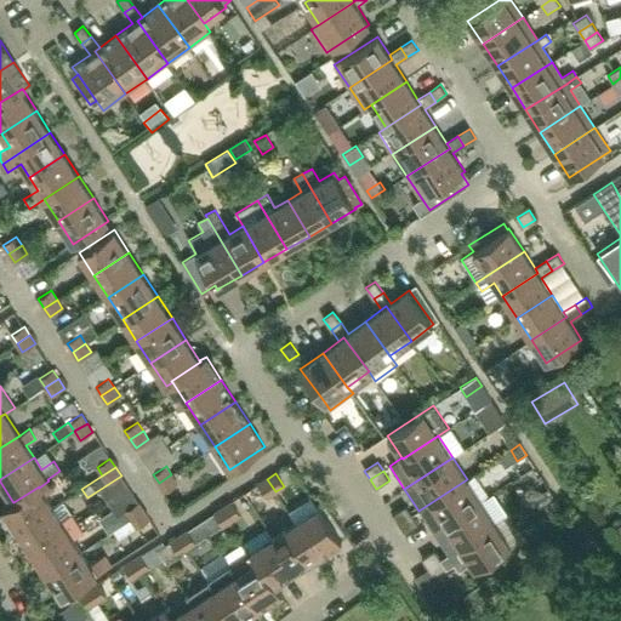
[(177,484),(171,474),(159,483),(164,493),(177,484)]
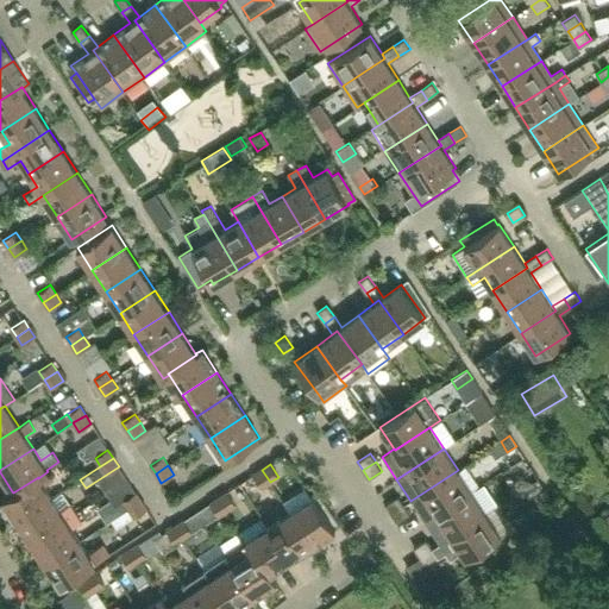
[(262,488),(270,482),(262,470),(253,475),(262,488)]
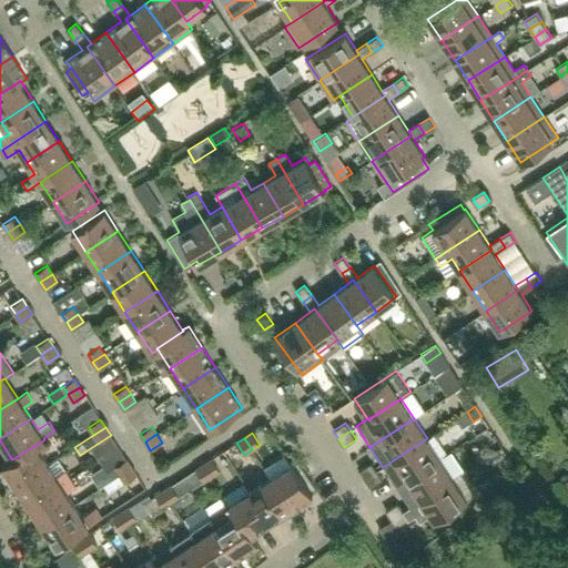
[(396,487),(440,458),(427,438),(383,467),(396,487)]
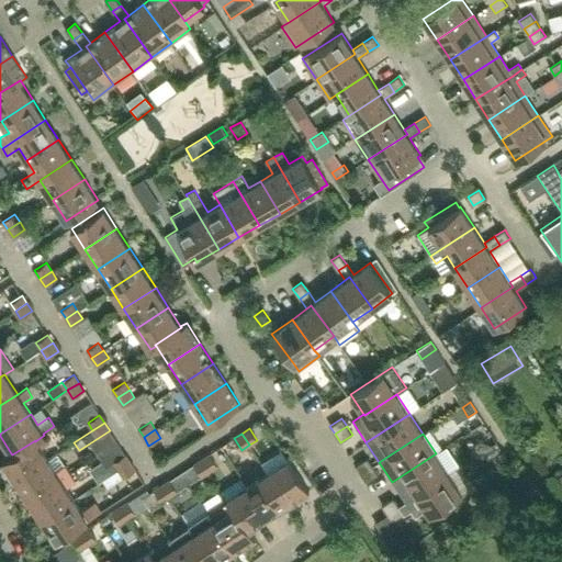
[(12,454),(11,453),(2,459),(17,481),(48,460),(42,450),(49,446),(43,436),(35,441),(35,440),(12,454)]
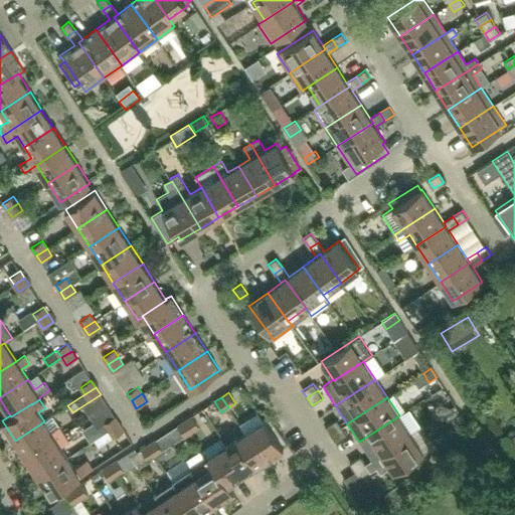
[(381,453),(410,434),(399,415),(359,442),(371,460),(381,453)]
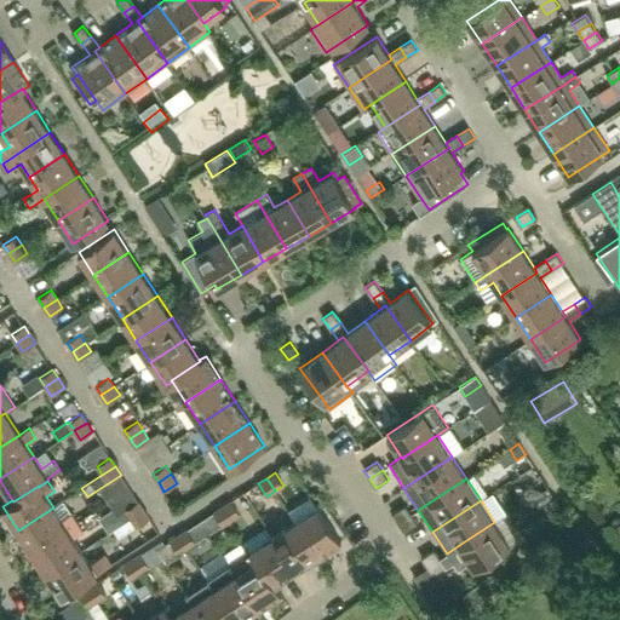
[(125,510),(131,518),(144,510),(138,501),(125,510)]
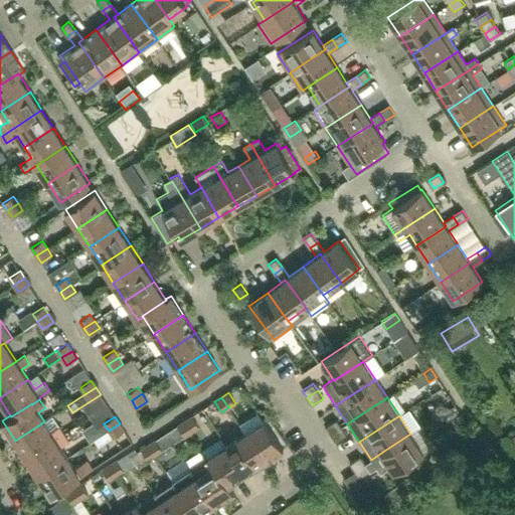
[(192,416),(185,420),(192,432),(199,426),(192,416)]
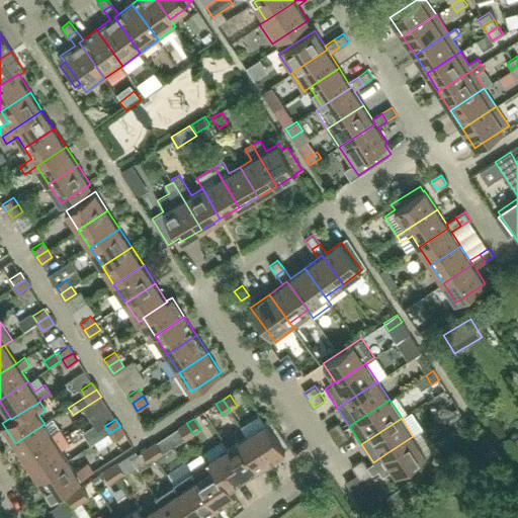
[(328,429),(333,437),(344,430),(339,422),(328,429)]
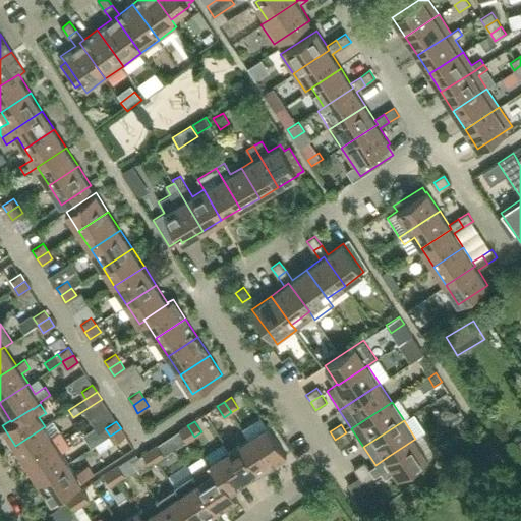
[(187,442),(194,437),(187,425),(180,430),(187,442)]
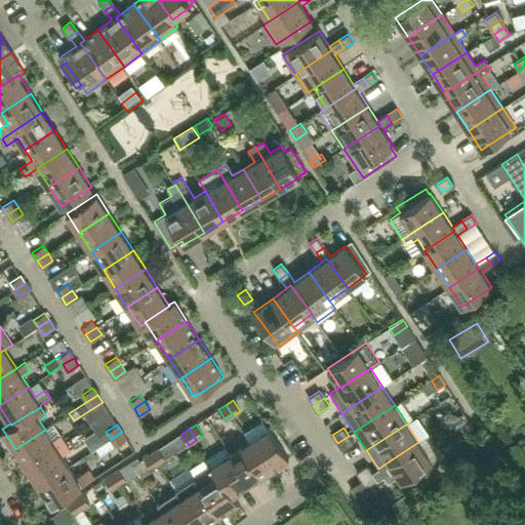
[(289,458),(270,429),(250,442),(270,472),(289,458)]
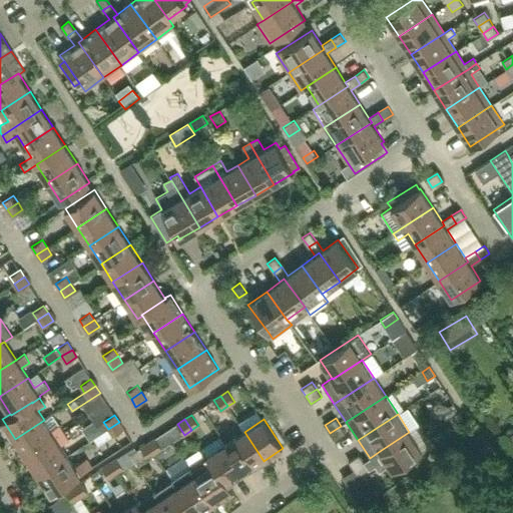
[(26,457),(64,432),(59,424),(50,430),(44,420),(15,439),(26,457)]
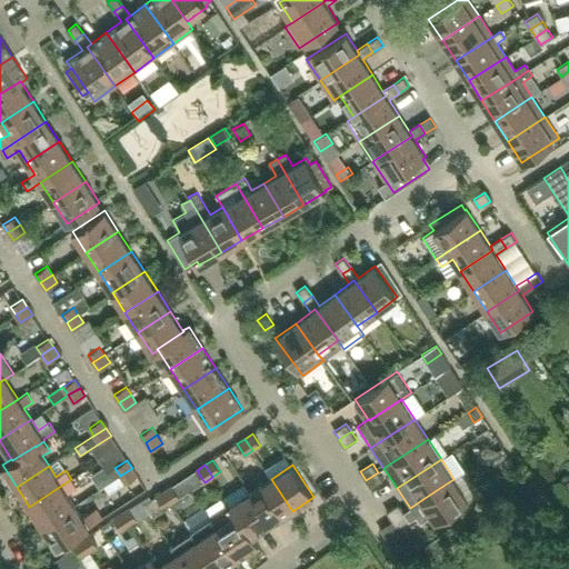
[(137,476),(132,468),(120,476),(126,483),(137,476)]
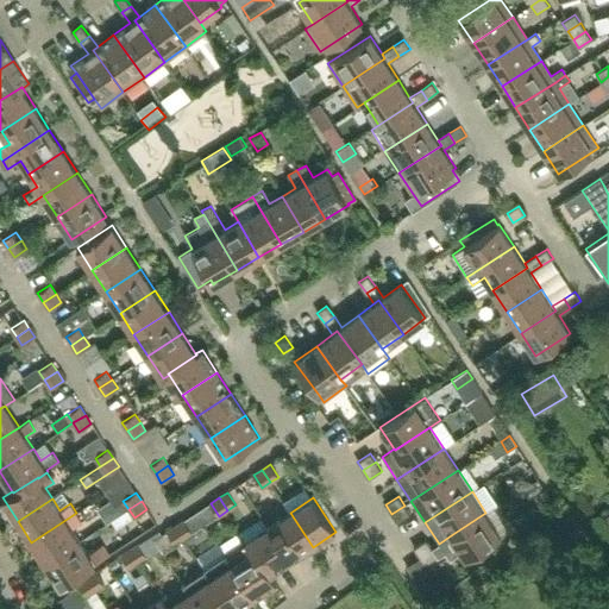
[(313,547),(290,513),(283,501),(274,507),(282,518),(269,526),(292,560),(313,547)]
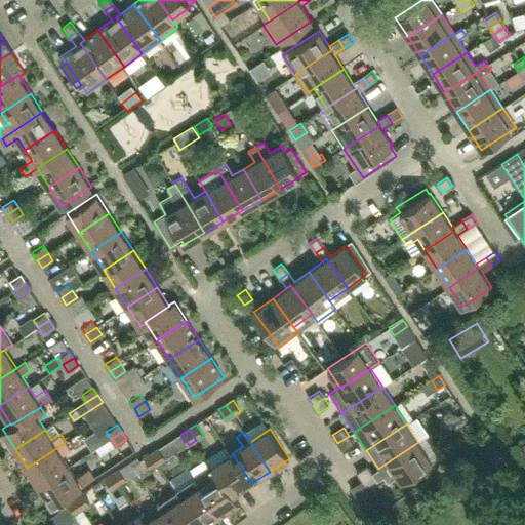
[(353,443),(349,436),(337,443),(341,450),(353,443)]
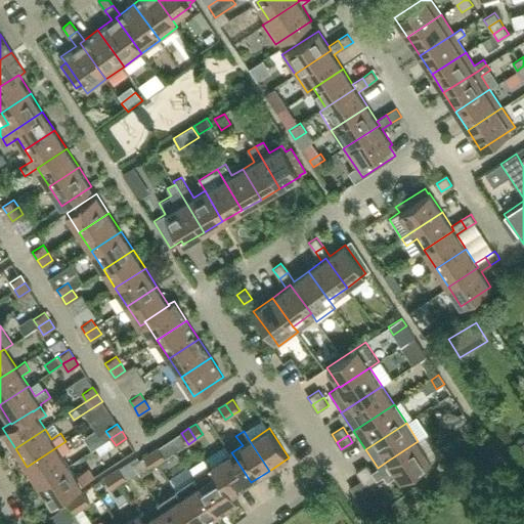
[(170,440),(159,447),(166,459),(176,451),(170,440)]
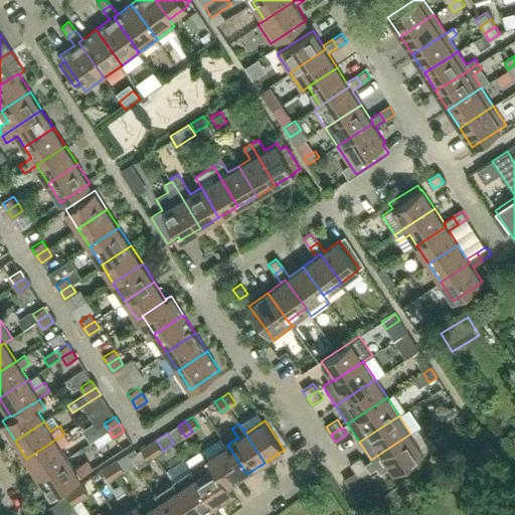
[(38,477),(67,458),(60,447),(69,441),(64,434),(26,459),(38,477)]
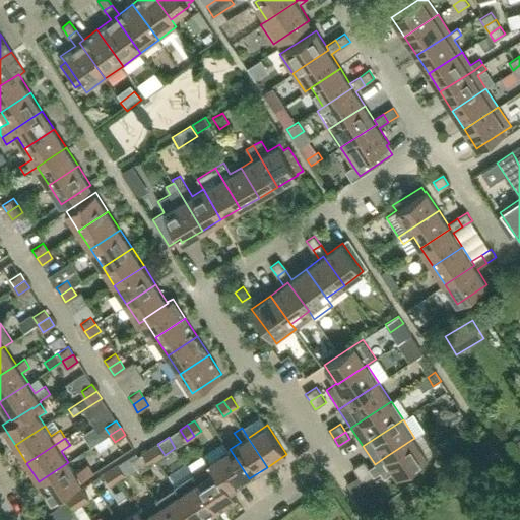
[(369,468),(374,475),(374,476),(381,471),(385,477),(394,471),(398,476),(428,457),(414,438),(385,457),(375,464),(369,468)]
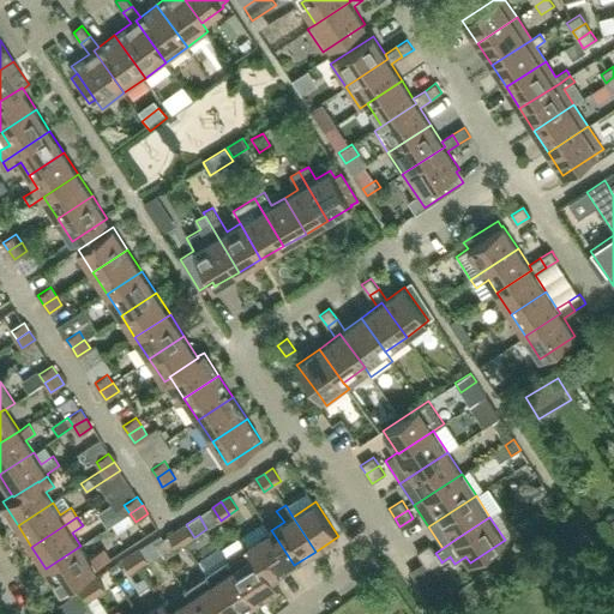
[(194,537),(186,524),(178,530),(186,543),(194,537)]
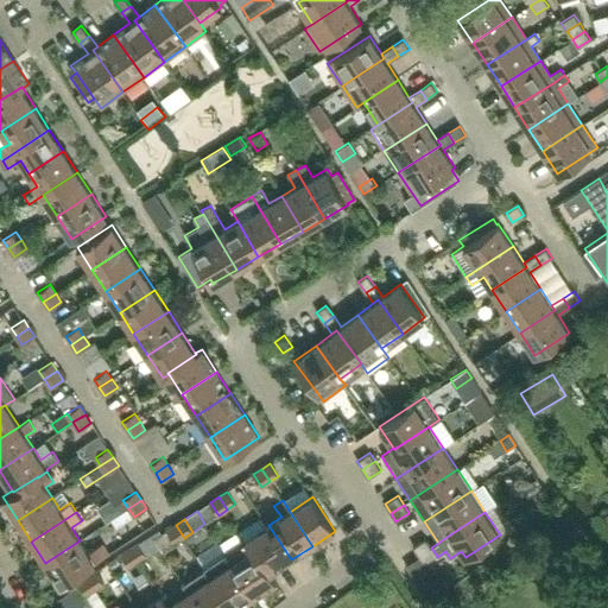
[(176,543),(184,538),(176,525),(168,530),(176,543)]
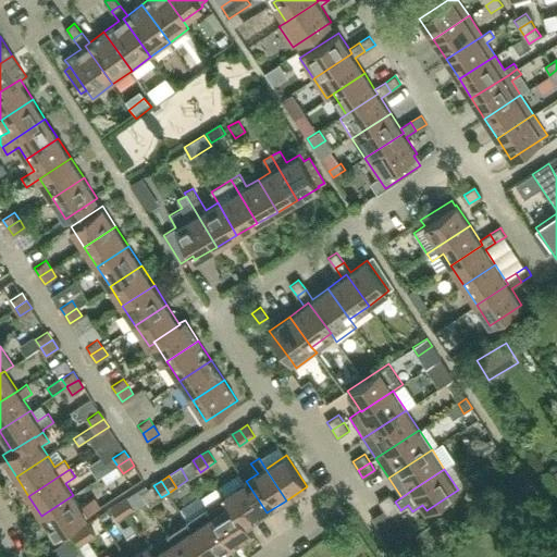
[(267,512),(246,481),(225,494),(247,525),(248,525),(267,512)]
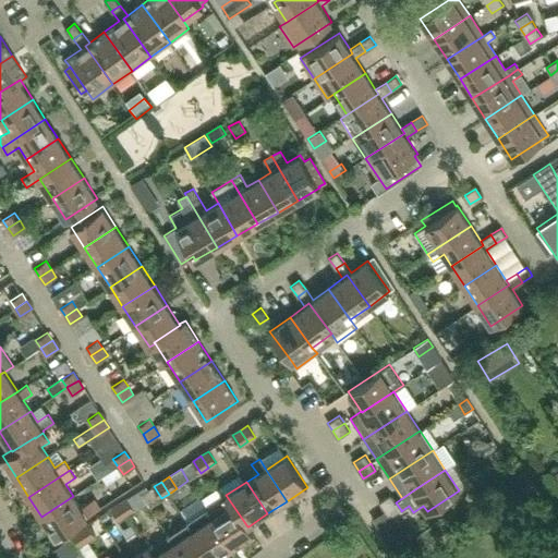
[(254,535),(249,526),(247,526),(226,495),(206,508),(233,548),(254,535)]
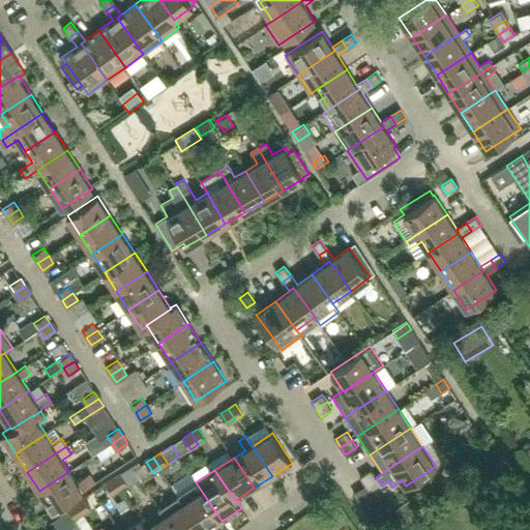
[(360,477),(364,484),(376,477),(371,470),(360,477)]
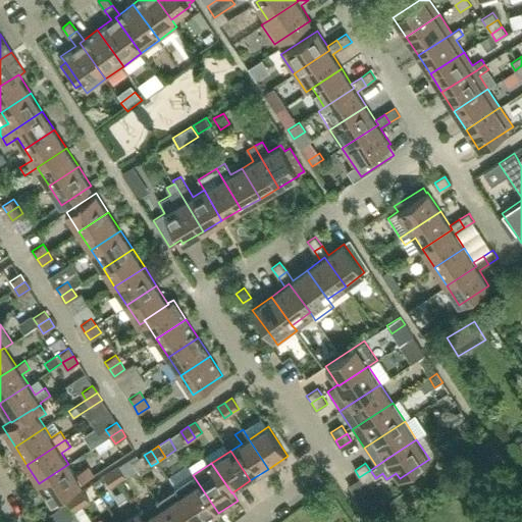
[(39,483),(52,503),(94,475),(89,466),(75,475),(68,464),(39,483)]
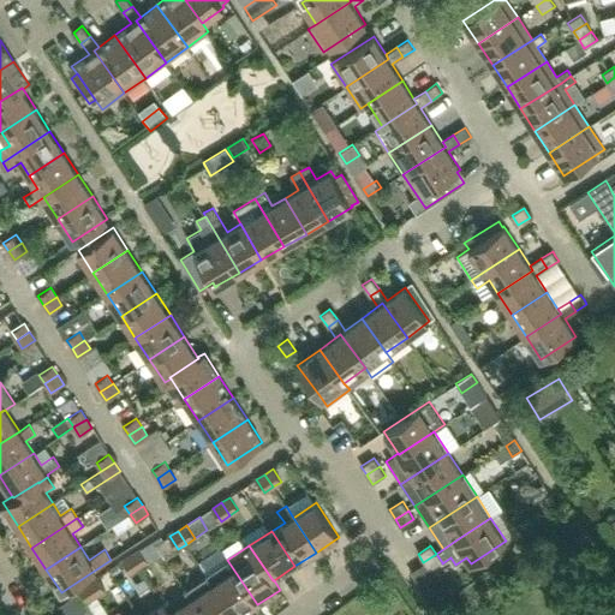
[(139,549),(131,555),(139,568),(148,562),(139,549)]
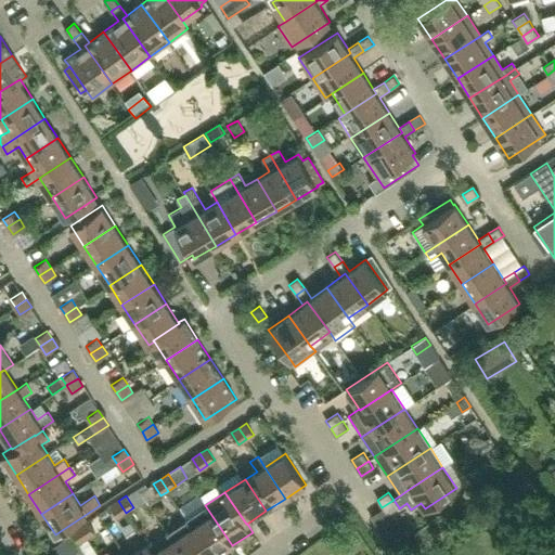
[(399,507),(394,500),(382,507),(387,515),(399,507)]
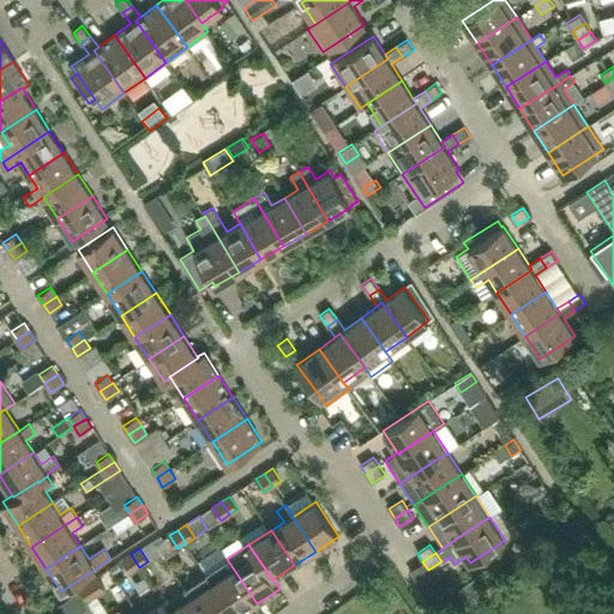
[(131,572),(139,567),(131,554),(122,559),(131,572)]
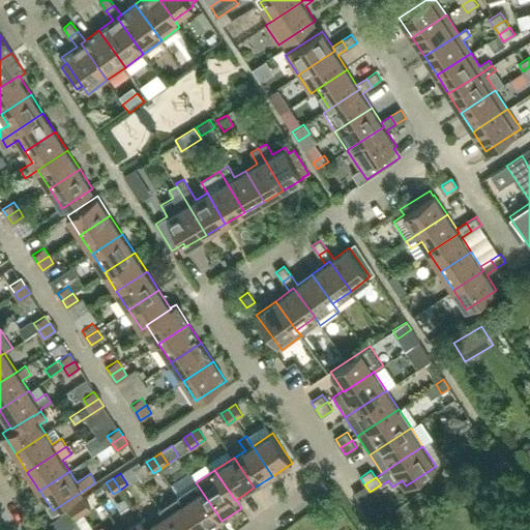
[(207,529),(222,521),(196,482),(177,495),(200,529),(207,529)]
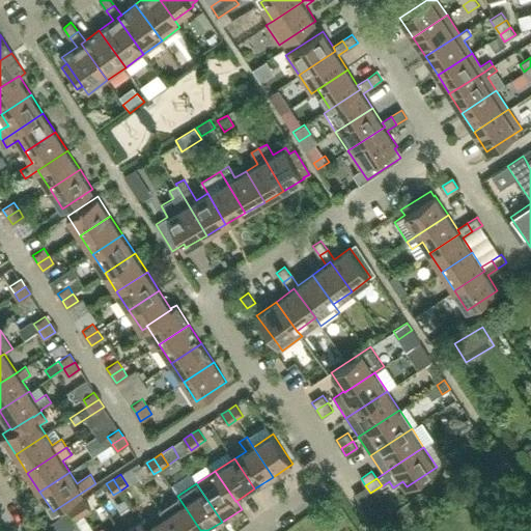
[(200,530),(177,496),(158,508),(164,516),(173,530),(200,530)]
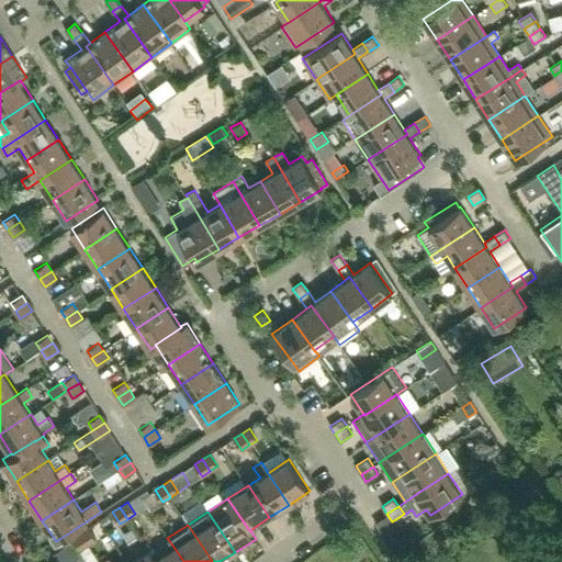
[(88,528),(80,532),(88,544),(96,540),(88,528)]
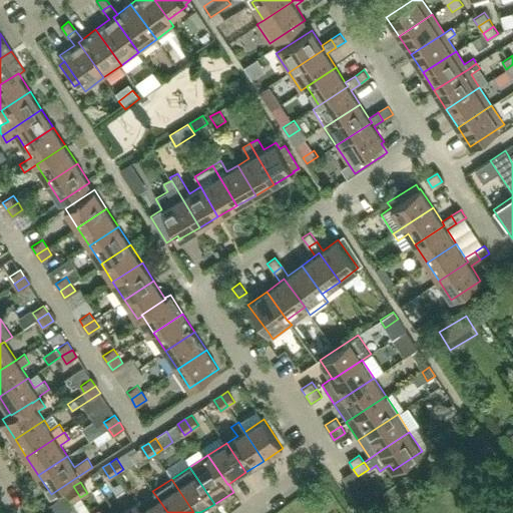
[(73,502),(80,497),(73,486),(66,491),(73,502)]
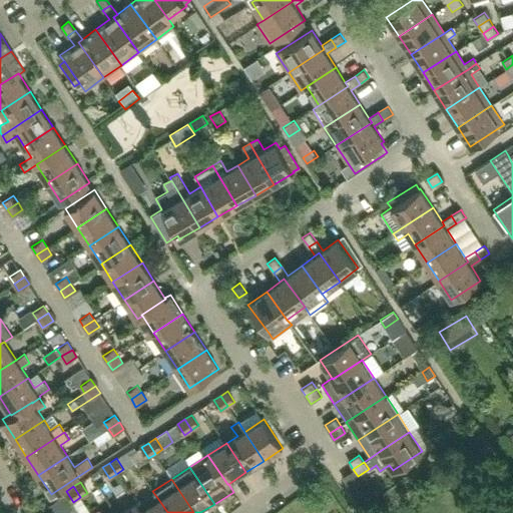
[(61,497),(46,507),(49,512),(60,512),(69,508),(61,497)]
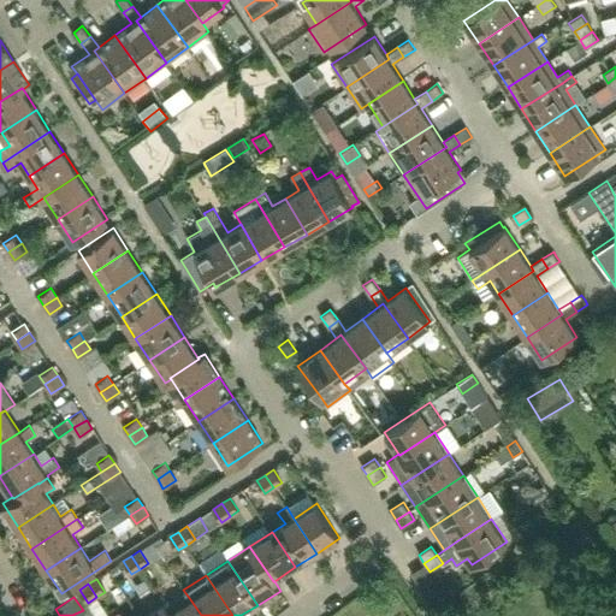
[(201,615),(190,599),(170,612),(169,612),(171,615),(201,615)]
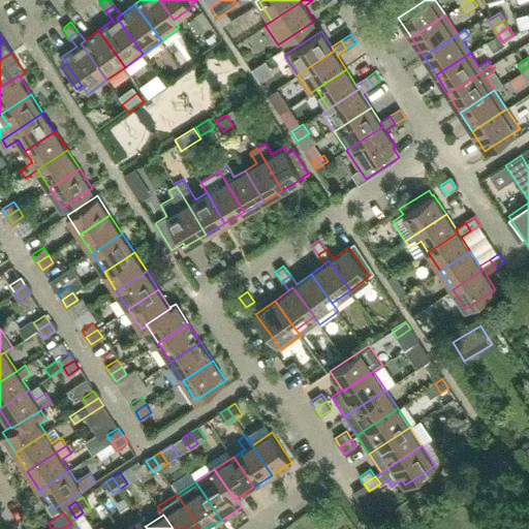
[(147,528),(145,526),(146,526),(141,518),(123,528),(147,528)]
